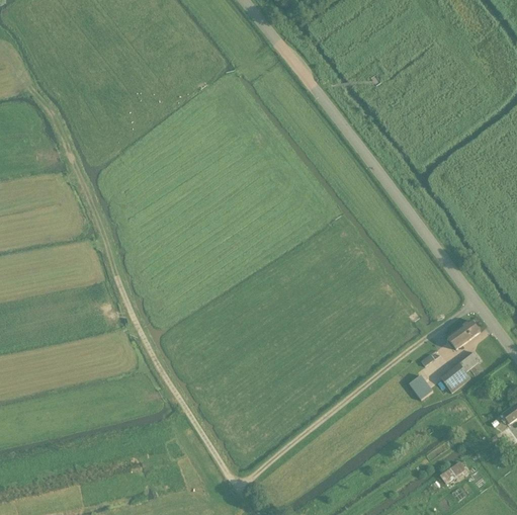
[(455,348),(480,331),(470,319),(446,336),(455,348)]
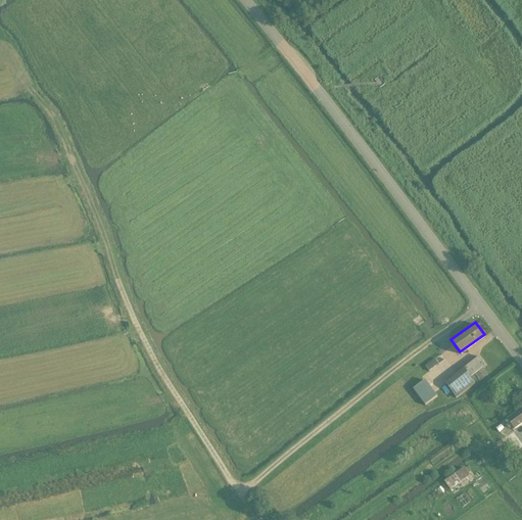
[(468,362),(444,381),(456,395),(475,380),(470,374),(484,362),(478,353),(468,362)]
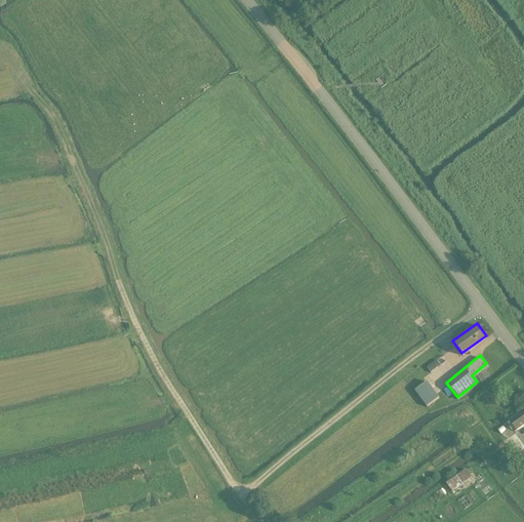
[(436,357),(426,364),(430,370),(440,363),(436,357)]
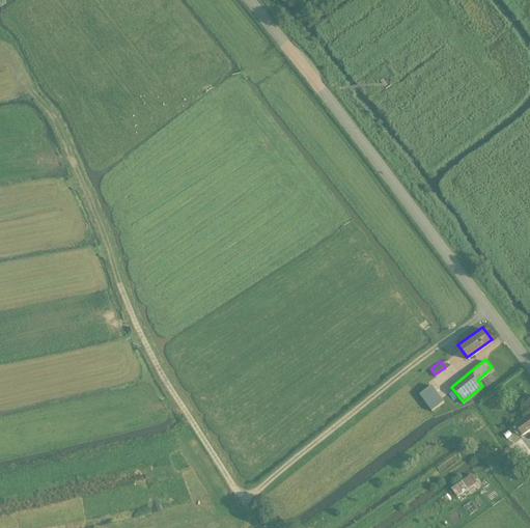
[(431,410),(443,400),(430,384),(418,393),(431,410)]
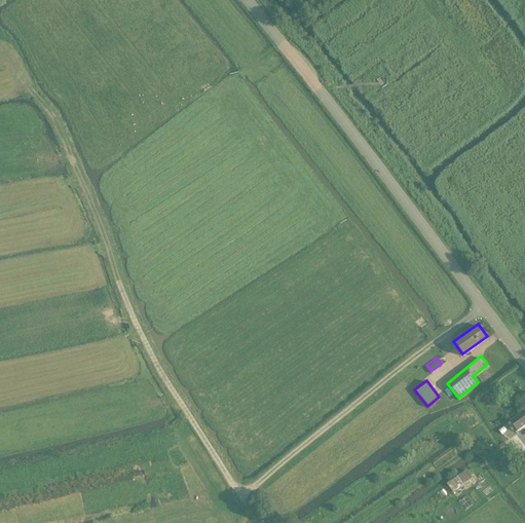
[(517,428),(524,421),(524,407),(521,411),(510,420),(508,421),(510,424),(512,422),(517,428)]
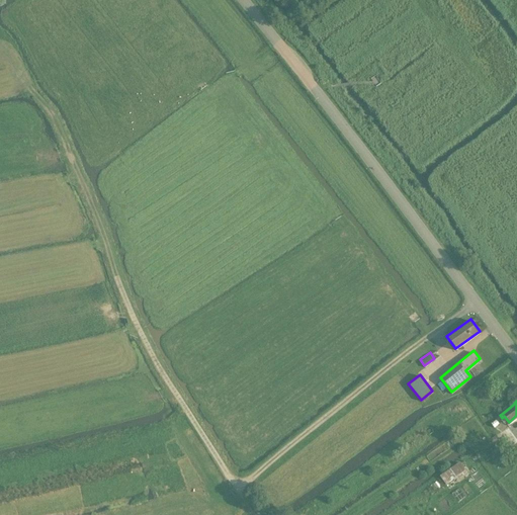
[(459,460),(439,475),(445,483),(465,468),(459,460)]
